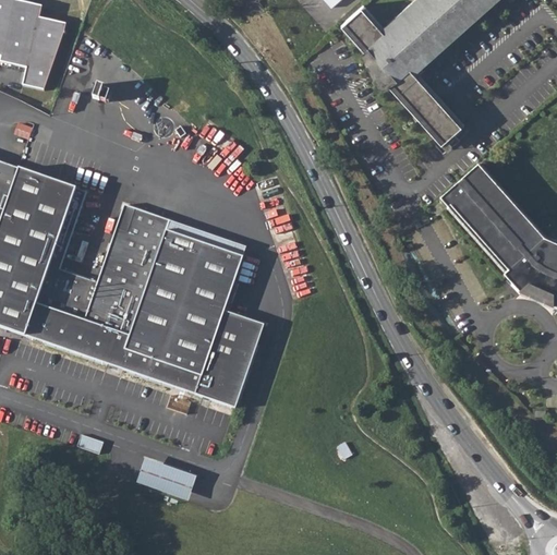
[(0,0),(0,52),(2,53),(1,59),(28,65),(24,83),(46,87),(68,21),(40,15),(44,3),(27,0),(0,0)]
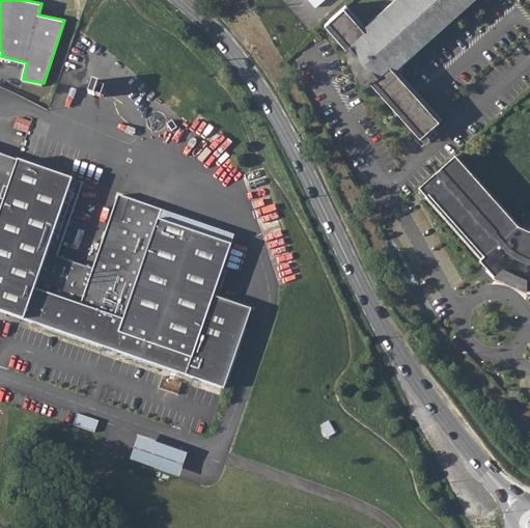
[(394,0),(365,26),(344,2),(325,20),(353,50),(349,53),(420,133),(440,116),(390,60),(396,55),(398,57),(462,0),(394,0)]
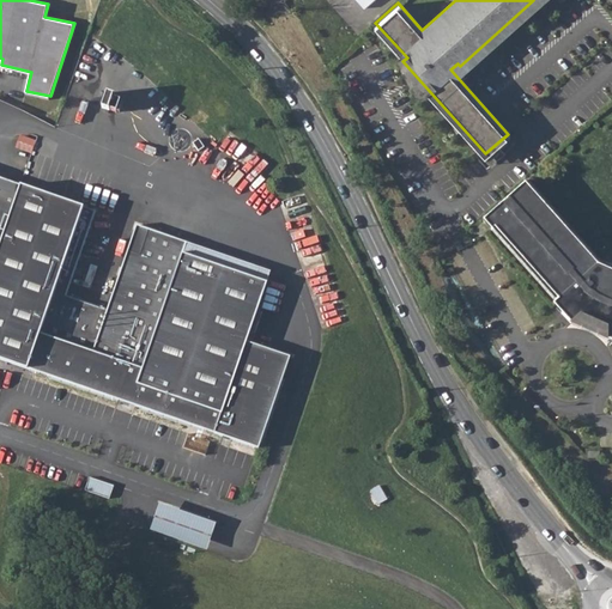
[(108,89),(103,104),(117,109),(122,97),(114,95),(115,91),(108,89)]
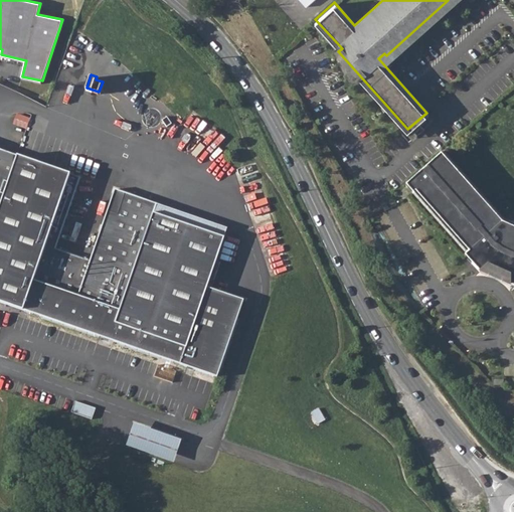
[(16,121),(29,125),(32,115),(19,110),(16,121)]
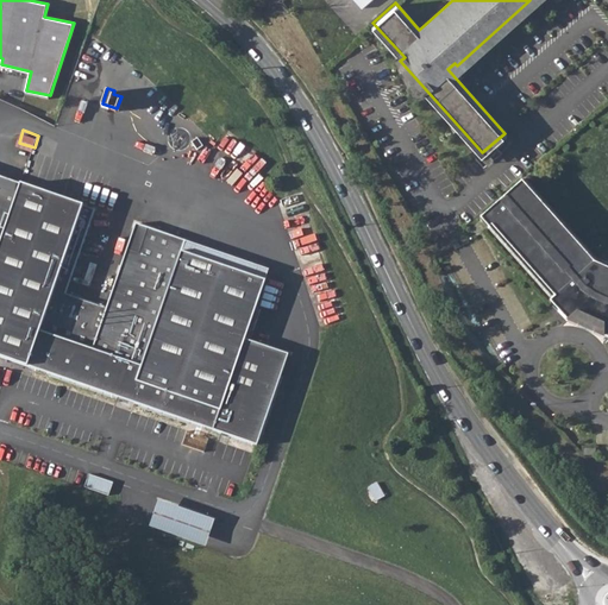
[(0,353),(258,442),(289,351),(251,338),(246,335),(257,306),(267,277),(182,249),(186,237),(137,220),(107,304),(67,290),(95,206),(22,180),(18,191),(0,184),(0,353)]
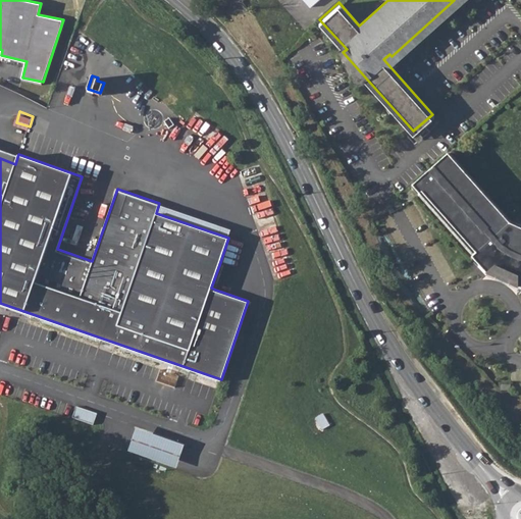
[(520,227),(510,222),(449,154),(412,185),(420,194),(422,192),(477,253),(472,256),(487,273),(496,265),(518,275),(518,287),(520,286),(520,227)]
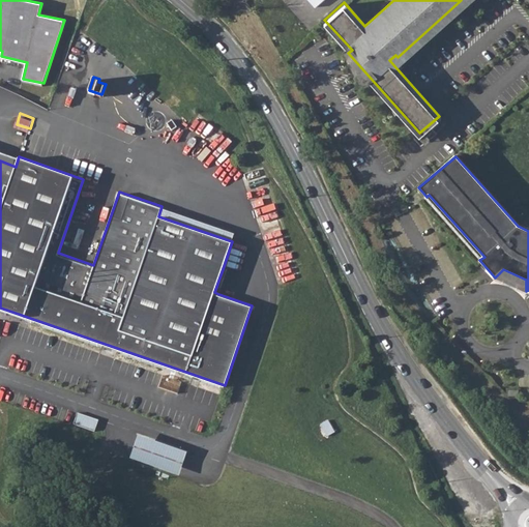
[(80,409),(76,420),(97,427),(100,416),(80,409)]
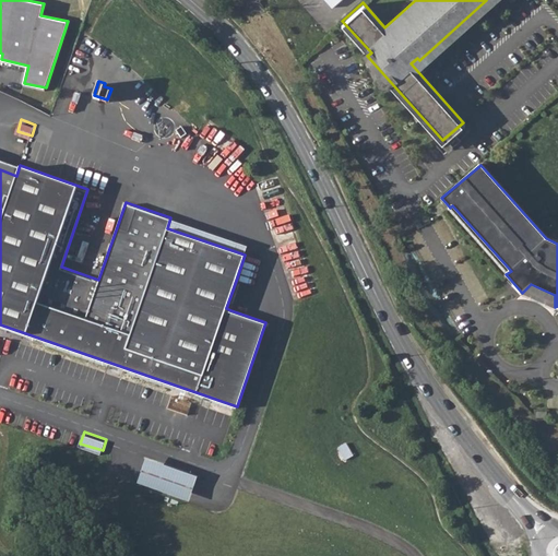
[(147,456),(140,481),(192,498),(200,473),(147,456)]
